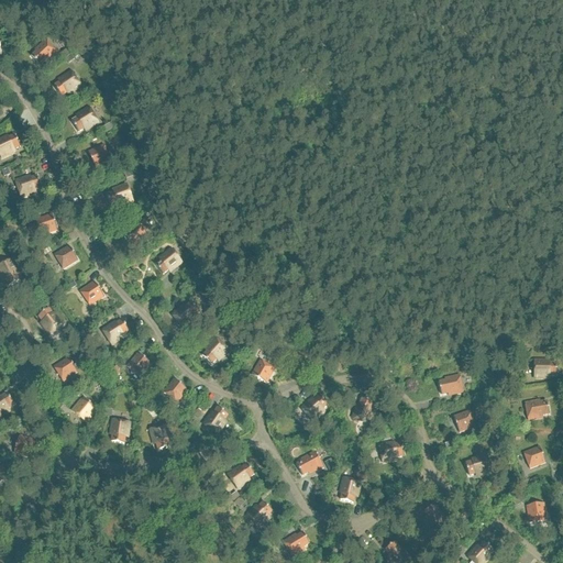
[(51,61),(57,54),(46,41),(35,51),(36,53),(31,57),(40,67),(48,58),(51,61)]
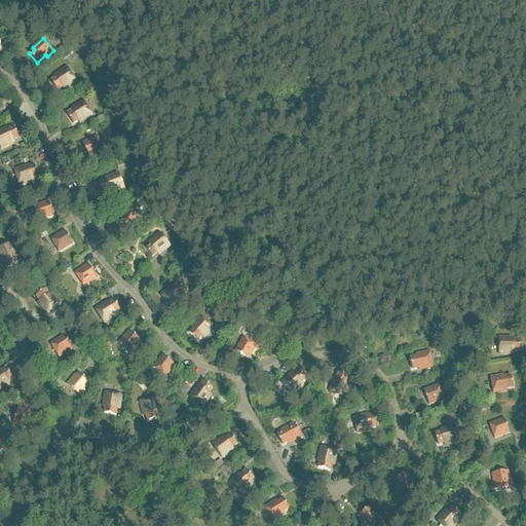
[(66,52),(62,47),(57,51),(62,57),(66,52)]
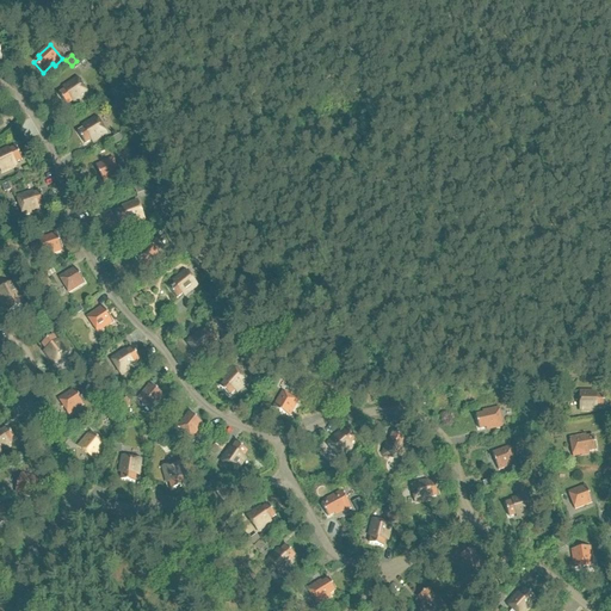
[(79,100),(87,94),(78,79),(63,88),(65,91),(59,94),(67,106),(78,99),(79,100)]
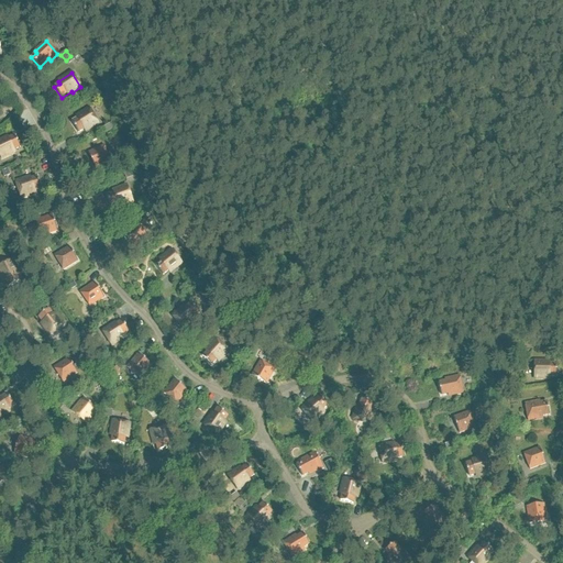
[(90,129),(98,123),(89,109),(77,117),(78,119),(72,122),(78,133),(88,127),(90,129)]
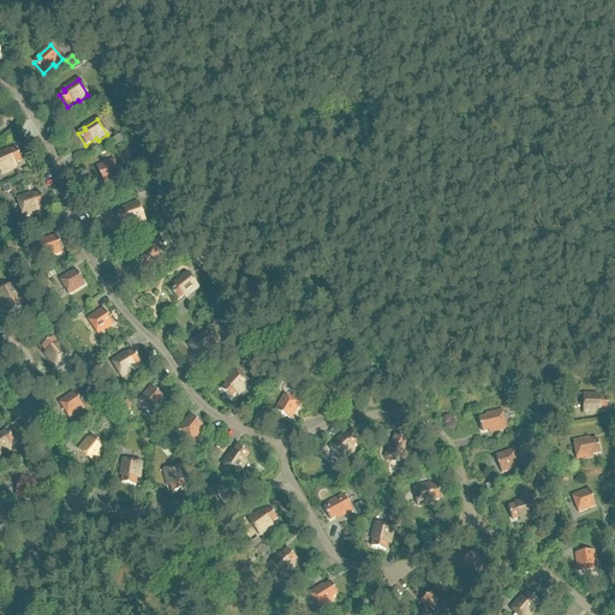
[(121,136),(111,142),(114,148),(125,141),(121,136)]
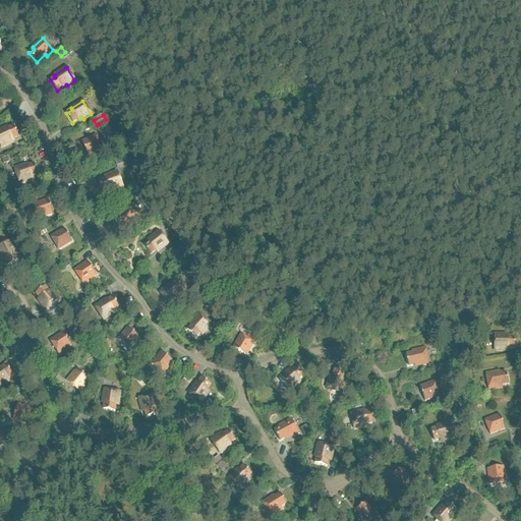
[(18,136),(13,126),(4,131),(3,129),(0,130),(0,145),(1,148),(13,141),(13,139),(18,136)]
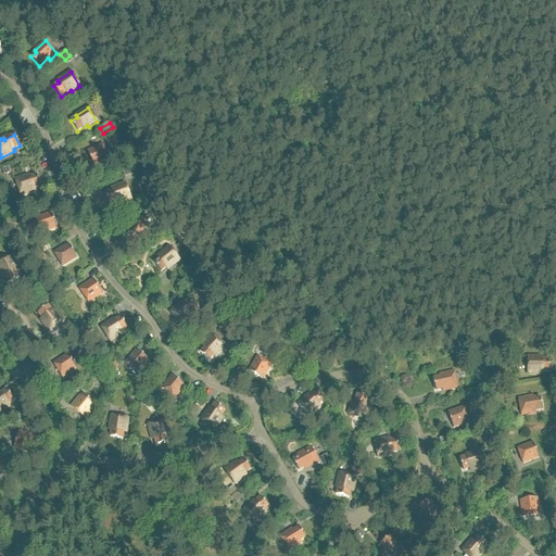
[(95,167),(110,160),(102,144),(87,151),(95,167)]
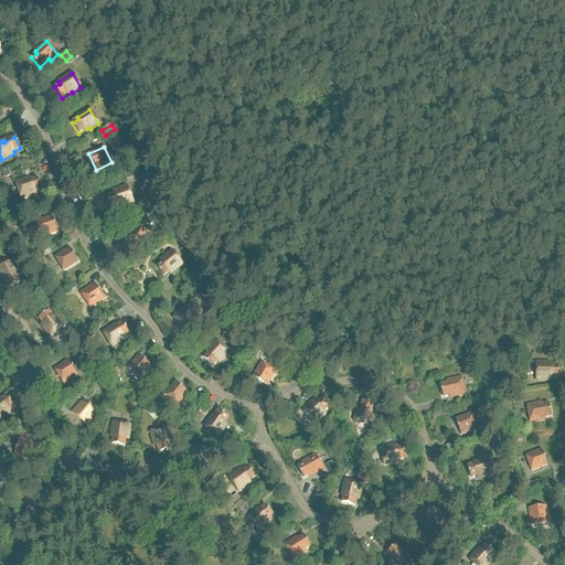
[(42,190),(38,178),(25,182),(25,180),(16,183),(21,200),(35,194),(34,192),(42,190)]
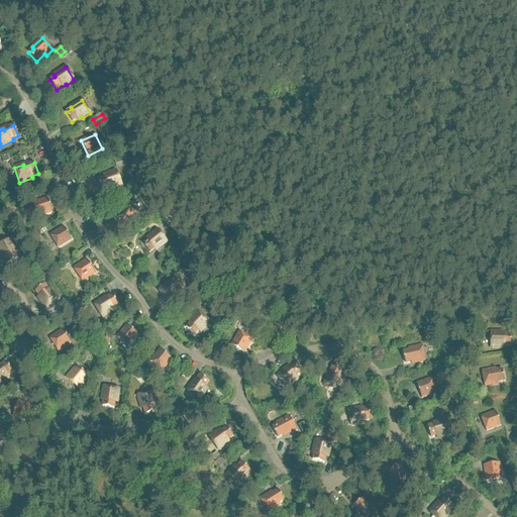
[(109,190),(122,186),(116,171),(108,174),(108,176),(98,180),(102,191),(108,189),(109,190)]
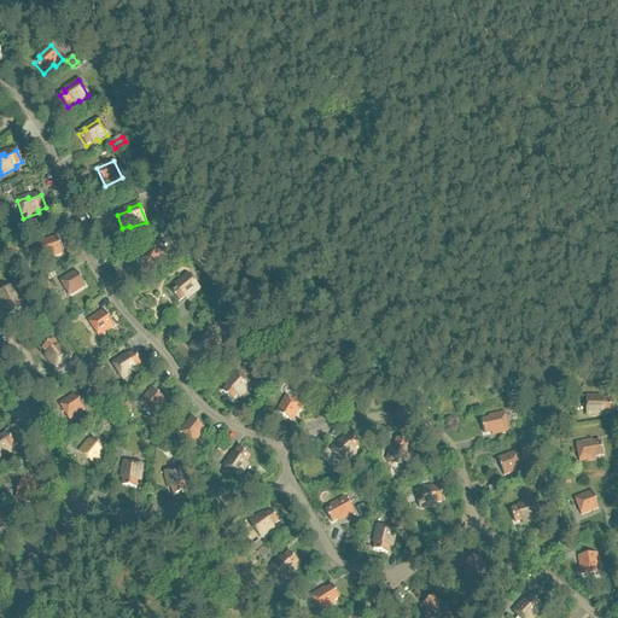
[(46,261),(63,255),(57,237),(40,243),(46,261)]
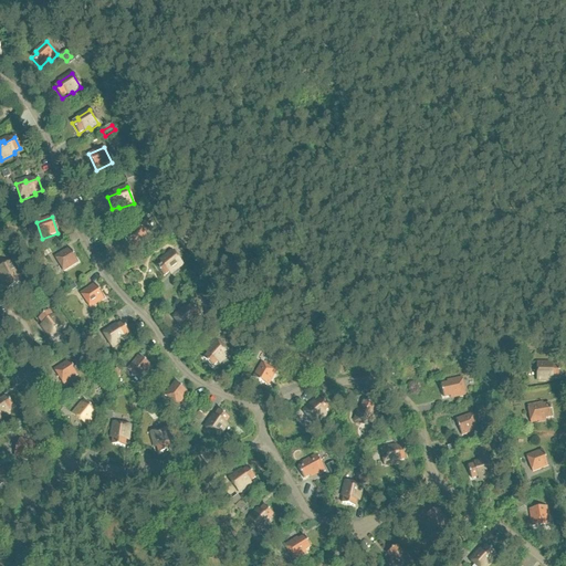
[(134,249),(148,240),(138,226),(124,234),(134,249)]
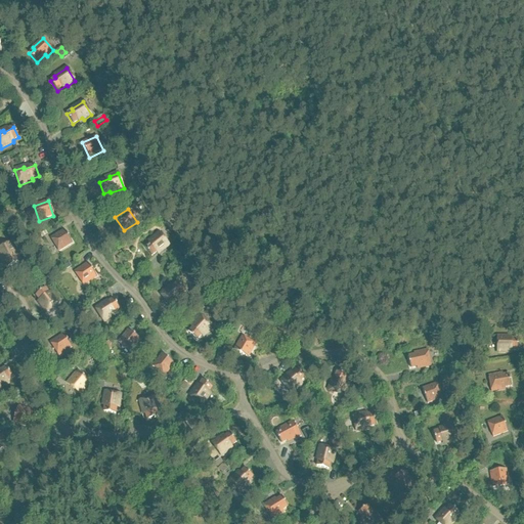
[(58,252),(73,244),(64,230),(50,238),(58,252)]
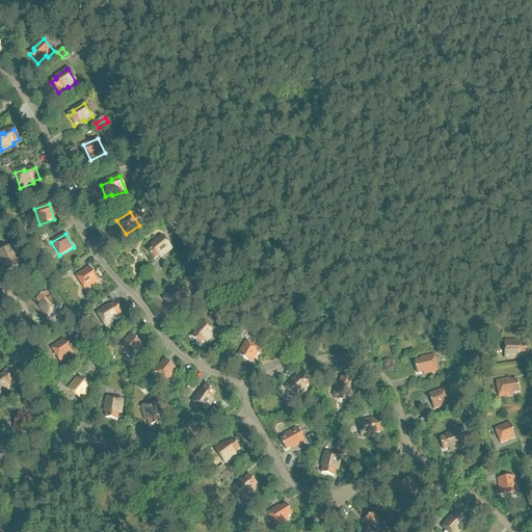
[(164,255),(171,249),(161,237),(151,245),(152,247),(147,251),(154,261),(163,254),(164,255)]
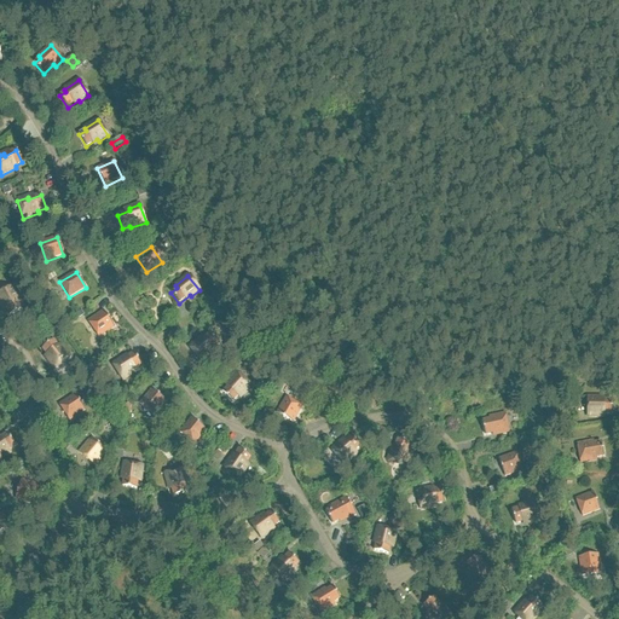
[(22,310),(16,298),(18,298),(13,287),(0,293),(0,301),(4,310),(6,308),(10,316),(22,310)]
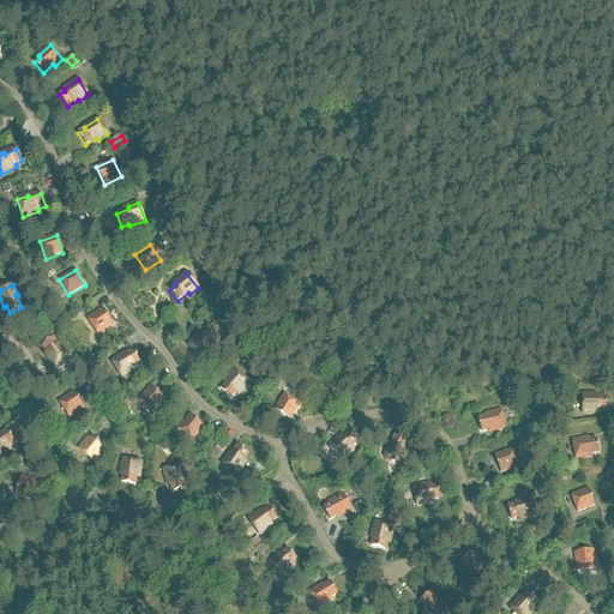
[(98,335),(113,324),(103,309),(88,319),(98,335)]
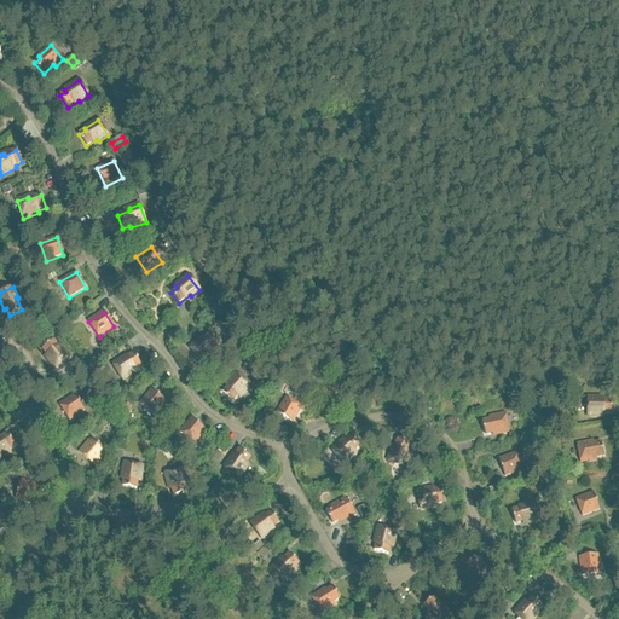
[(219,345),(209,334),(200,342),(197,341),(190,348),(201,363),(214,352),(213,350),(219,345)]
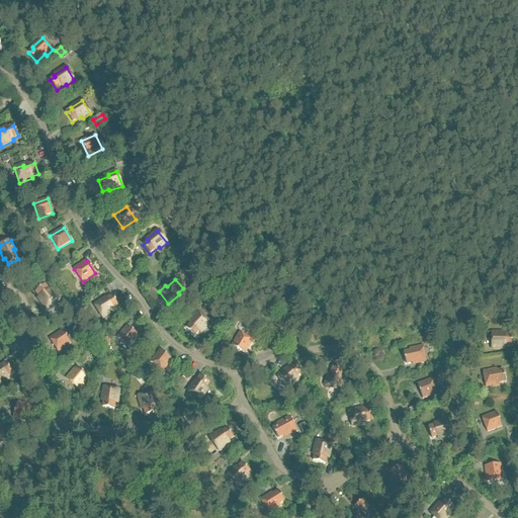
[(49,290),(45,285),(35,292),(42,300),(40,303),(47,310),(59,299),(50,288),(49,290)]
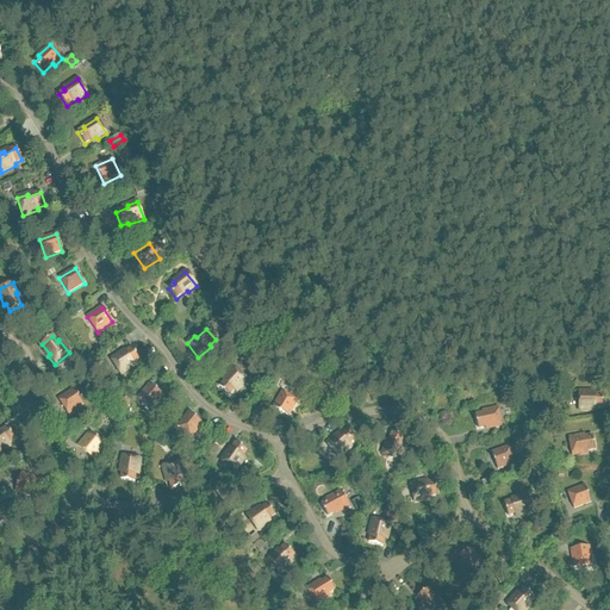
[(226,336),(221,342),(225,348),(231,342),(226,336)]
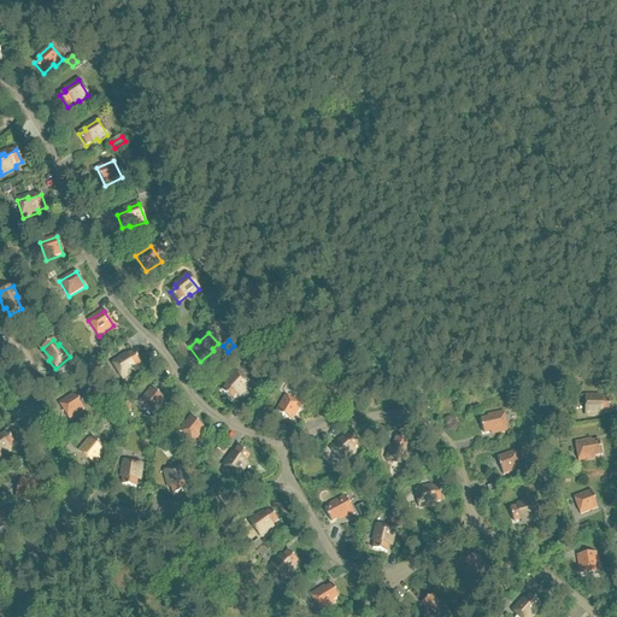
[(141,364),(134,352),(123,359),(121,358),(112,364),(122,380),(136,370),(135,369),(141,364)]
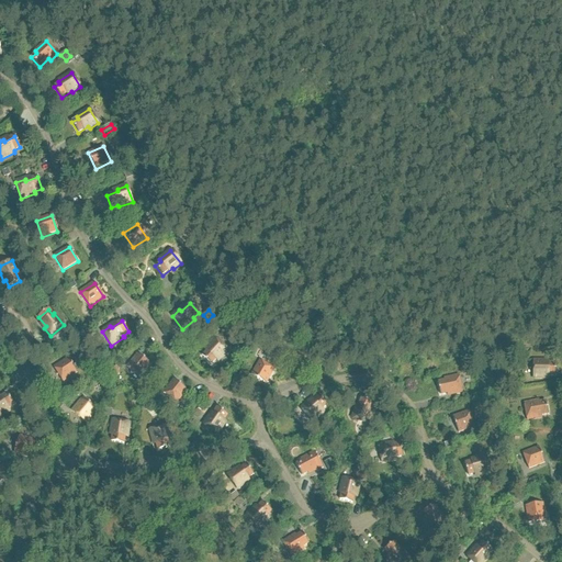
[(221,358),(227,350),(215,339),(205,350),(206,351),(202,357),(211,366),(220,357),(221,358)]
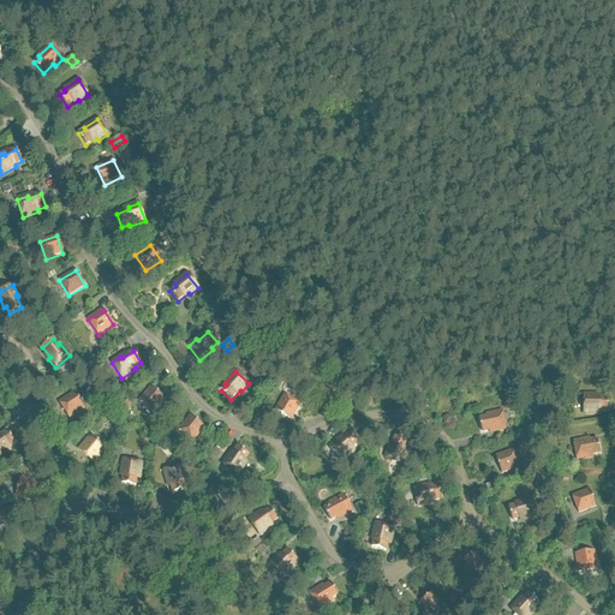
[(73,386),(77,390),(84,384),(81,380),(73,386)]
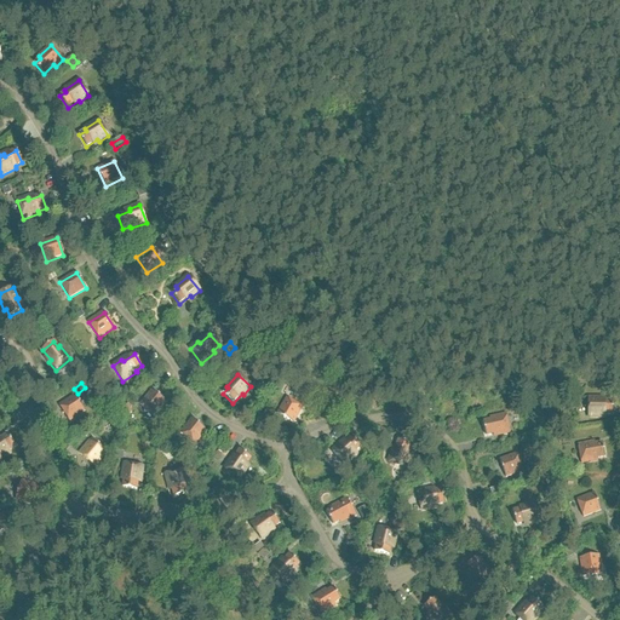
[(155,417),(166,402),(151,391),(141,406),(155,417)]
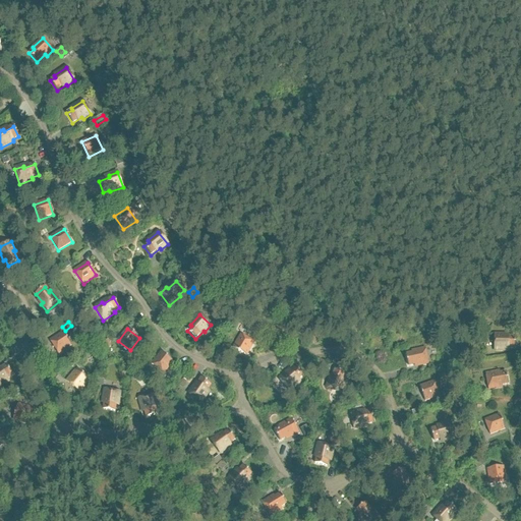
[(58,354),(71,346),(63,333),(50,341),(58,354)]
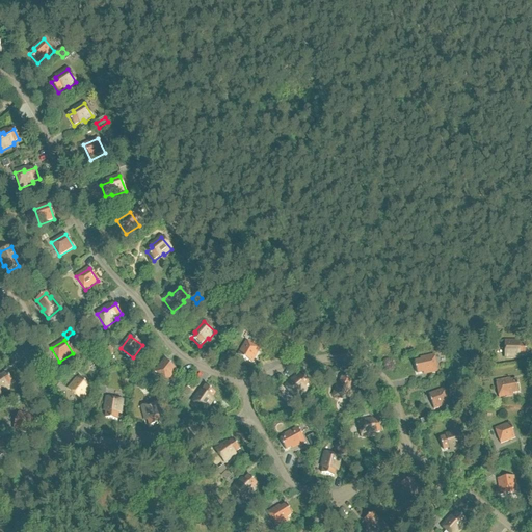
[(251,364),(260,350),(246,342),(238,355),(251,364)]
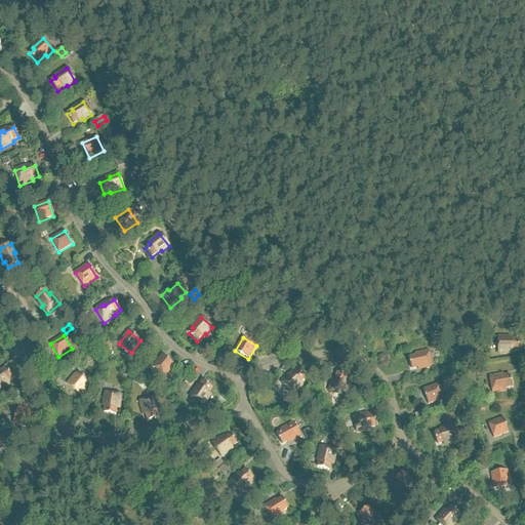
[(519,352),(519,340),(508,339),(508,337),(498,337),(498,354),(512,354),(512,352),(519,352)]
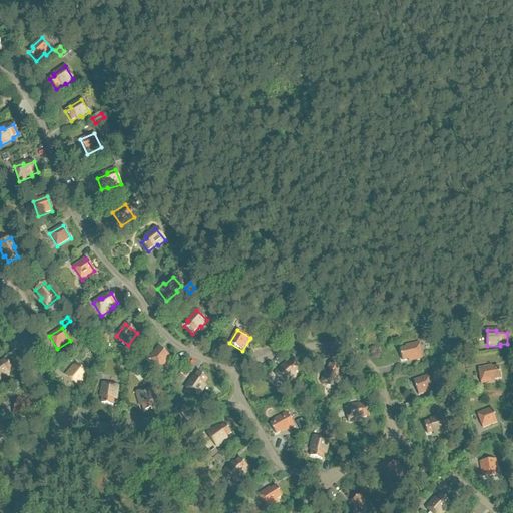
[(422,359),(419,344),(406,347),(406,349),(400,350),(402,361),(413,359),(413,361),(422,359)]
